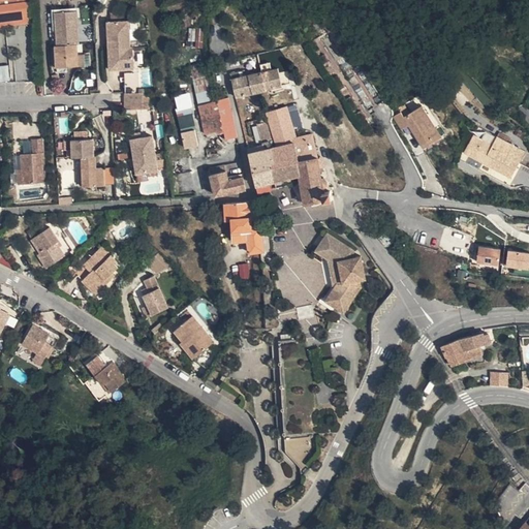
[(0,22),(29,19),(26,3),(0,4),(0,22)]
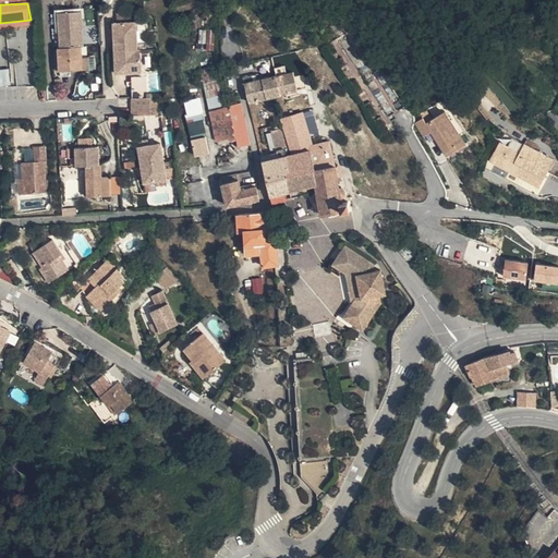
[(80,71),(79,48),(76,37),(82,36),(80,13),(56,14),(59,49),(56,49),(57,72),(80,71)]
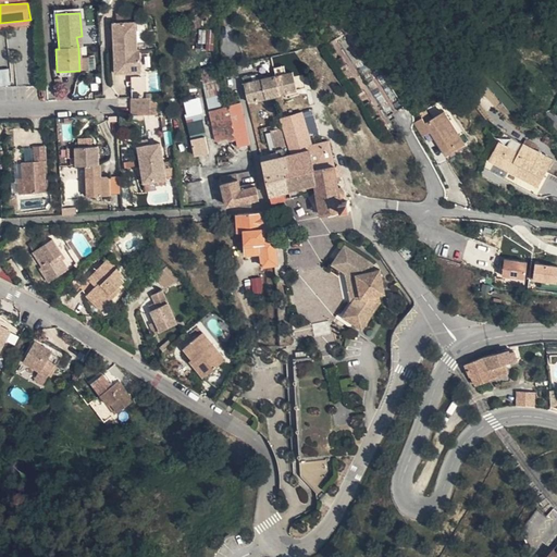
[(112,24),(114,75),(141,74),(139,52),(136,51),(134,23),(112,24)]
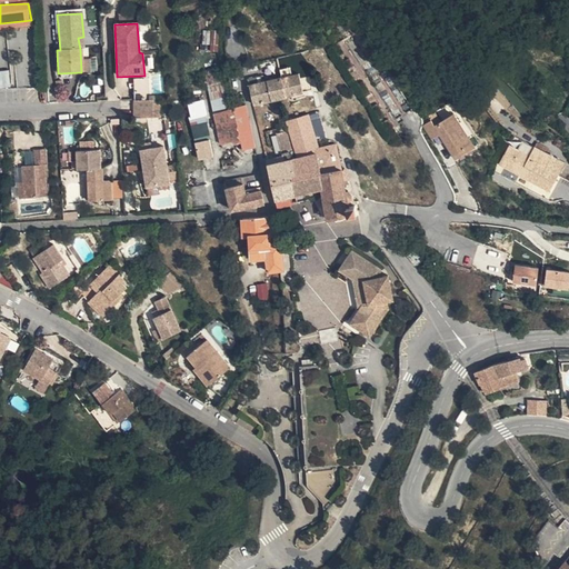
[(203,50),(220,50),(221,29),(205,28),(203,50)]
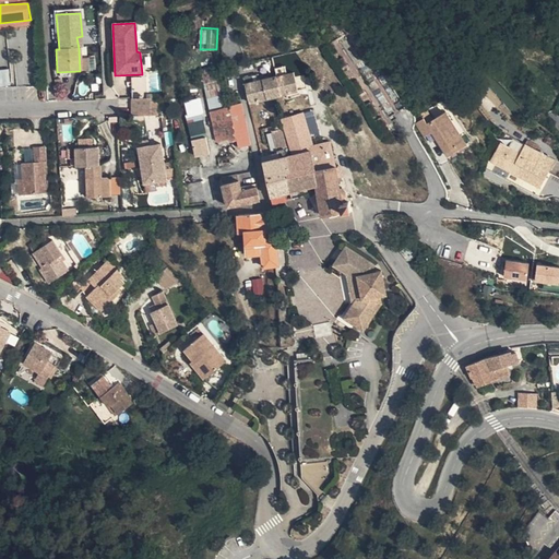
[(0,70),(0,85),(10,85),(9,69),(0,70)]
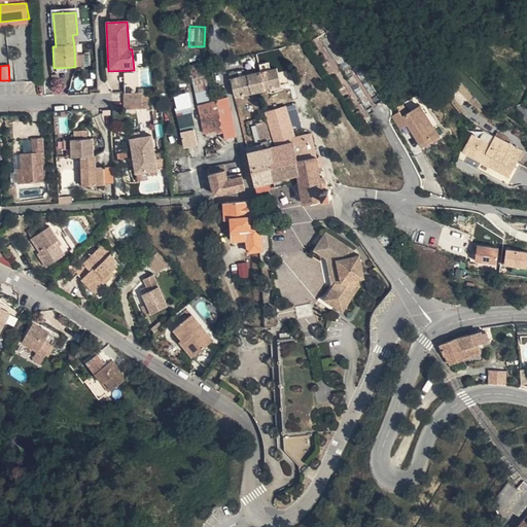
[(189,76),(202,74),(200,65),(187,67),(189,76)]
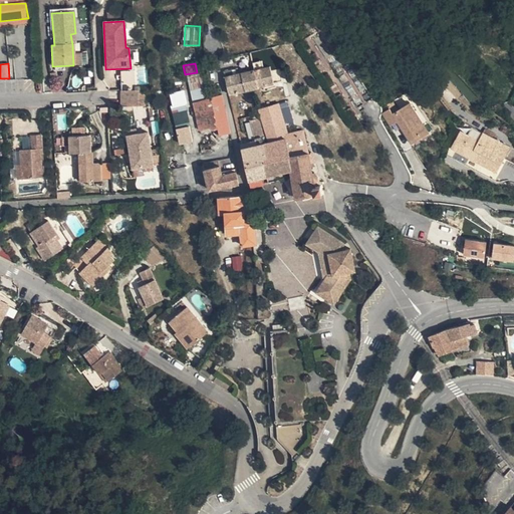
[(240,68),(224,71),(229,94),(273,84),(269,65),(240,71),(240,68)]
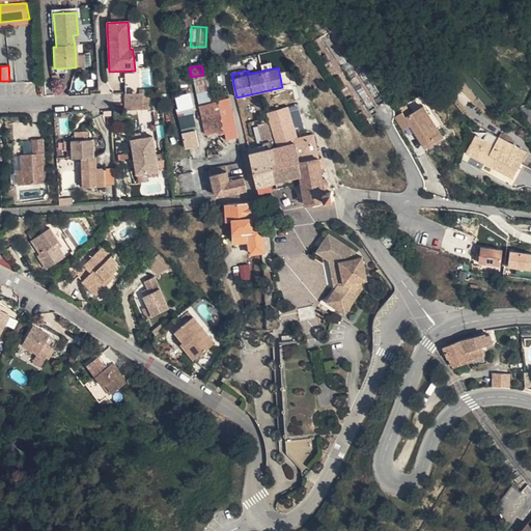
[(120,75),(122,95),(136,94),(135,74),(120,75)]
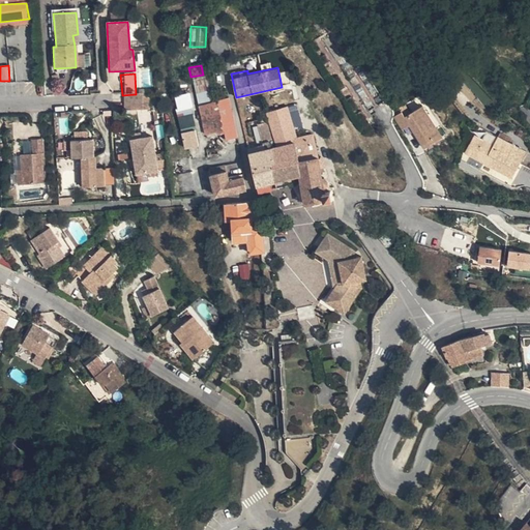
[(195,94),(206,93),(203,75),(190,77),(195,94)]
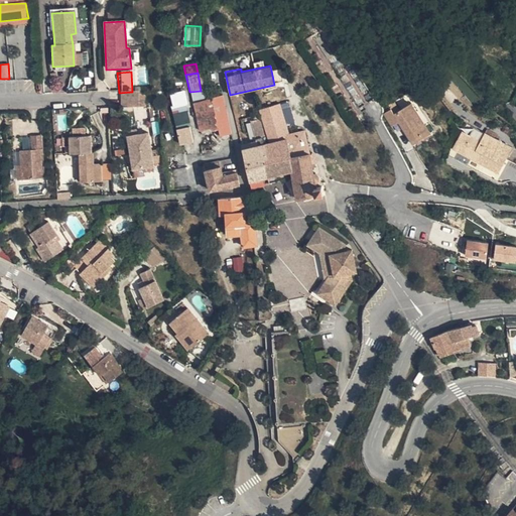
[(230,136),(224,111),(222,112),(220,98),(208,101),(205,89),(201,91),(189,92),(198,131),(209,129),(210,134),(216,132),(218,139),(230,136)]
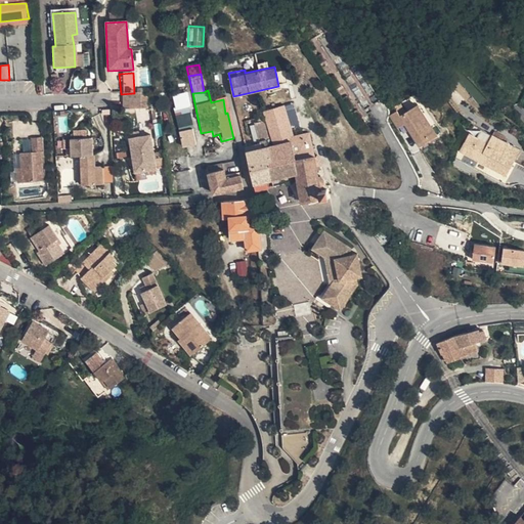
[(137,112),(136,92),(134,93),(121,94),(121,112),(137,112)]
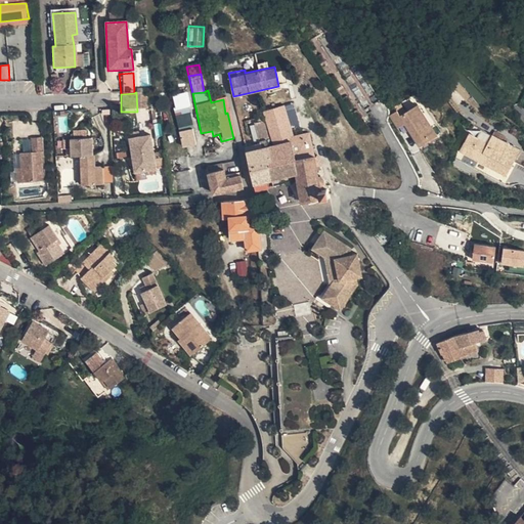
[(188,92),(172,94),(176,127),(192,125),(188,92)]
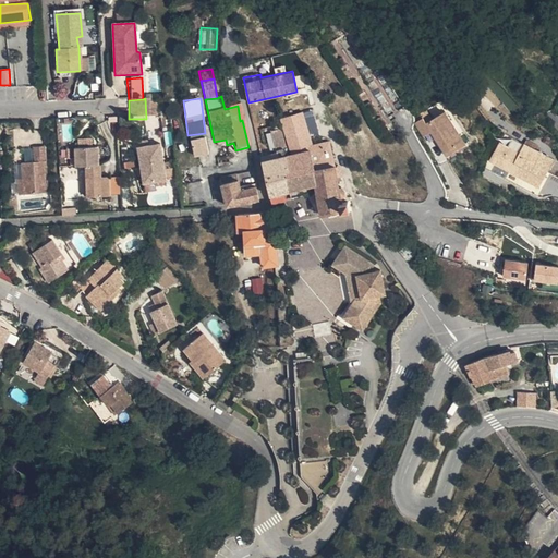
[(311,135),(318,133),(311,110),(303,112),(311,135)]
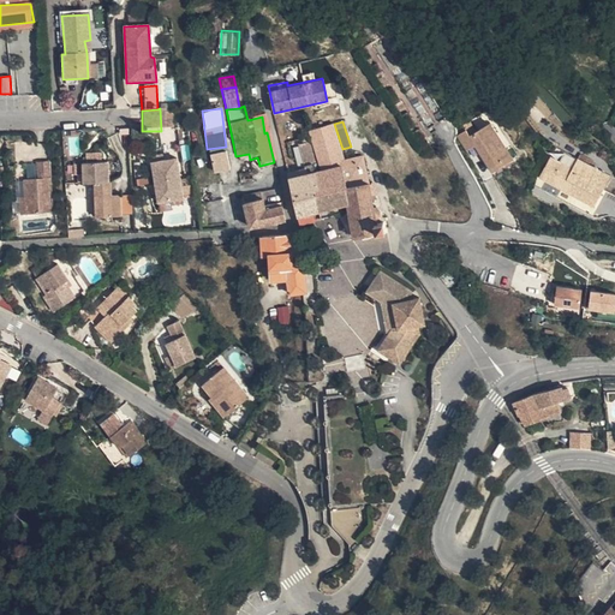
[(461,127),(465,133),(469,137),(475,133),(470,124),(461,127)]
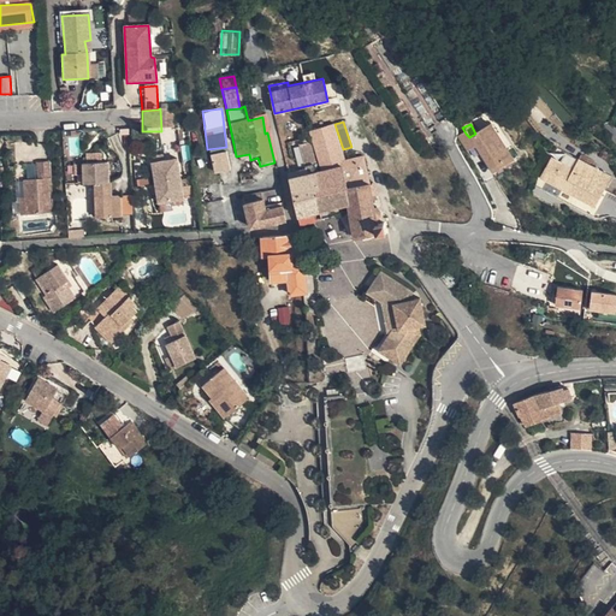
[(492,175),(507,166),(498,154),(507,150),(489,125),(475,134),(469,137),(466,134),(457,137),(467,152),(475,147),(492,175)]
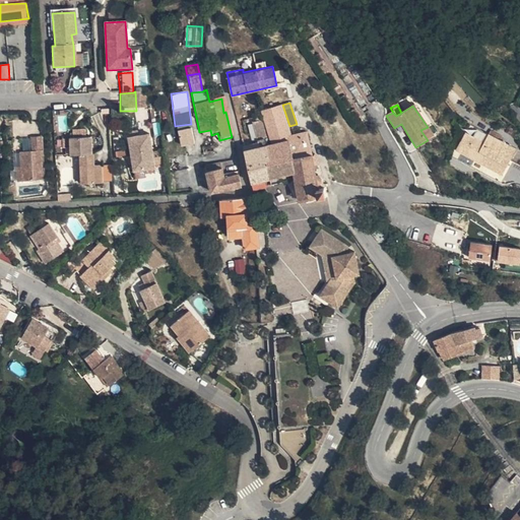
[(253,135),(261,133),(257,116),(249,118),(253,135)]
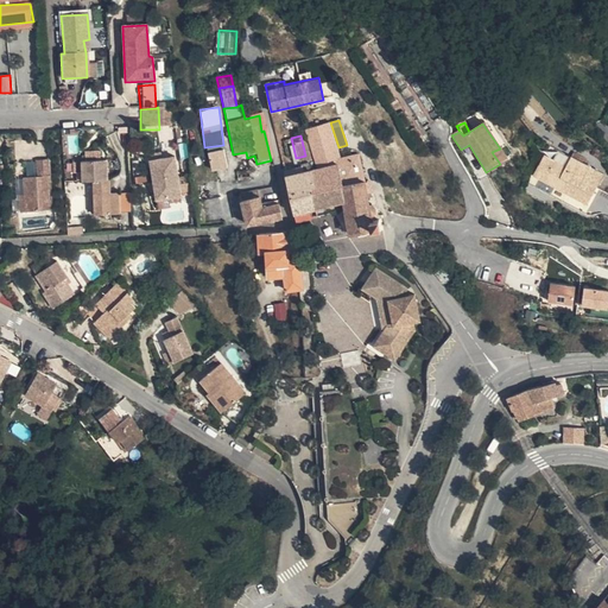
[(492,152),(500,164),(508,159),(500,149),(492,152)]
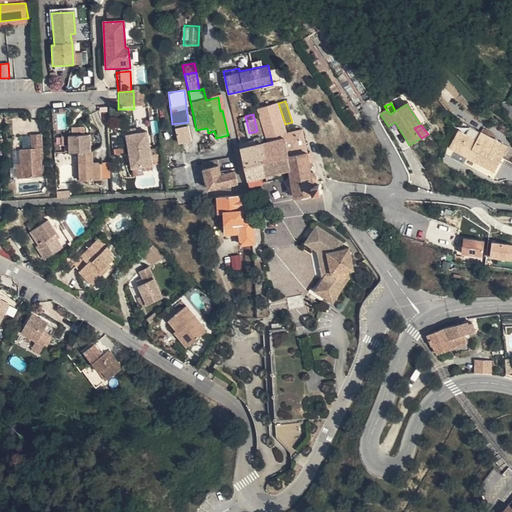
[(193,141),(189,126),(176,129),(179,143),(193,141)]
